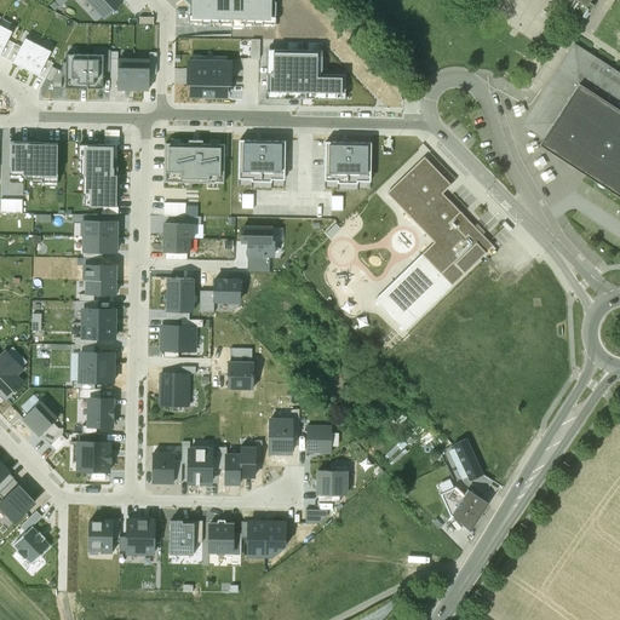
[(87,0),(104,17),(121,1),(119,0),(87,0)]
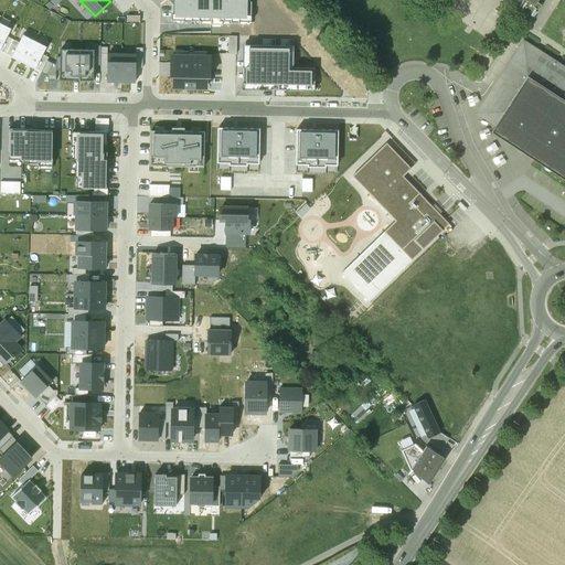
[(168,0),(173,4),(173,20),(249,21),(251,3),(246,0),(168,0)]
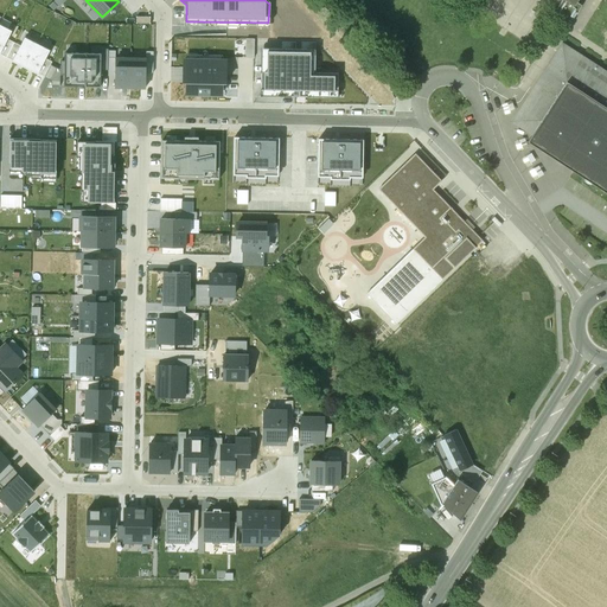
[(12,31),(0,25),(0,53),(6,43),(12,31)]
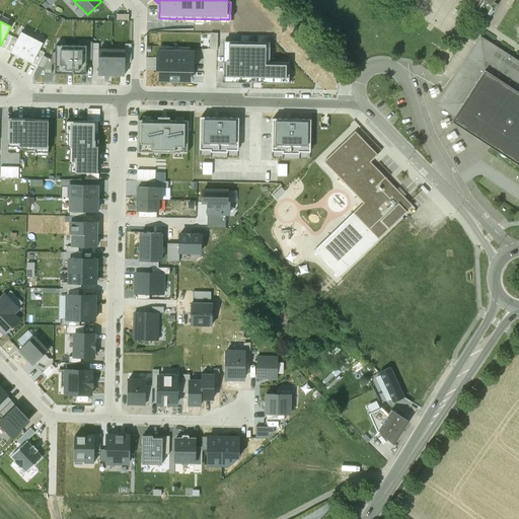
[(21,58),(31,38),(21,32),(16,42),(10,53),(21,58)]
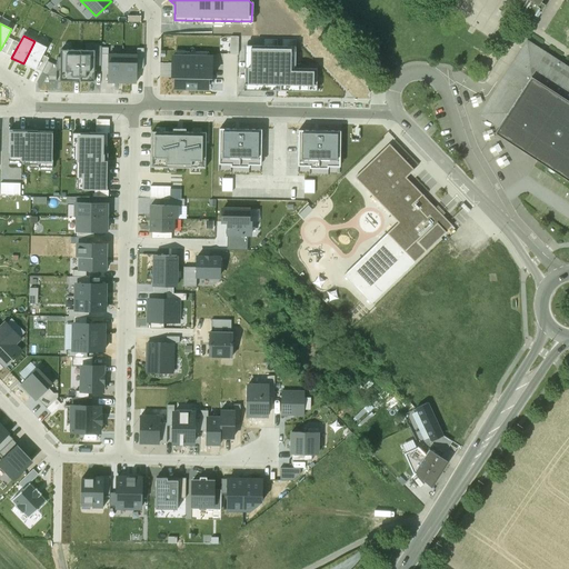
[(0,51),(11,58),(18,46),(6,40),(0,50),(0,51)]
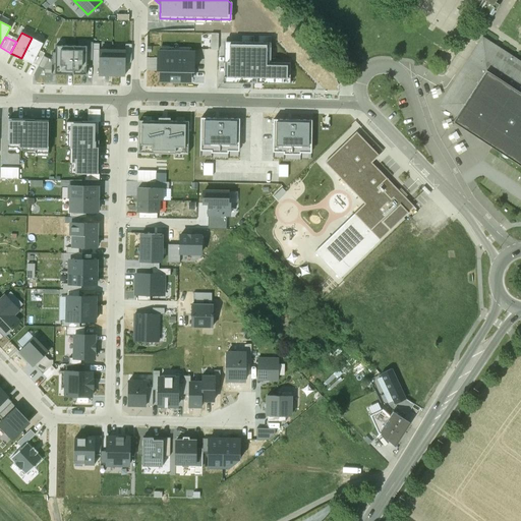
[(520,61),(482,37),(457,76),(459,77),(442,104),(458,114),(453,121),(520,165),(520,61)]
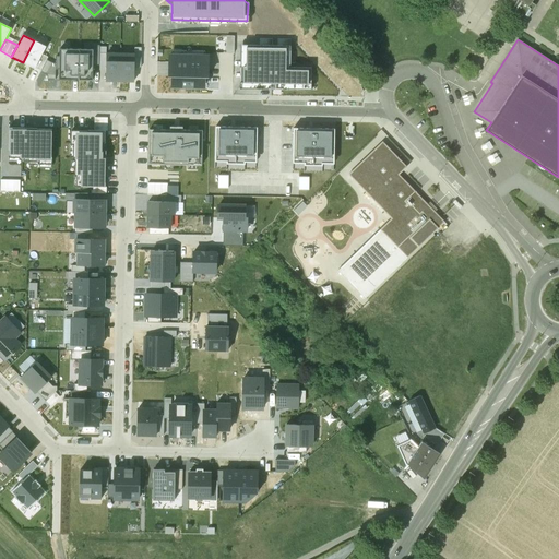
[(46,47),(34,40),(23,62),(34,69),(40,57),(46,47)]
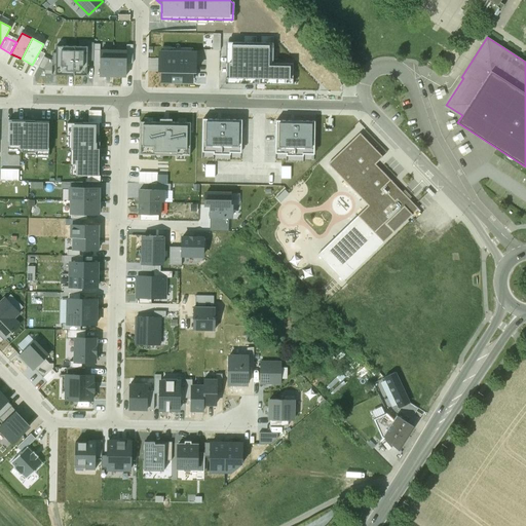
[(273,43),(226,42),(225,83),(292,84),(293,64),(272,63),(273,43)]
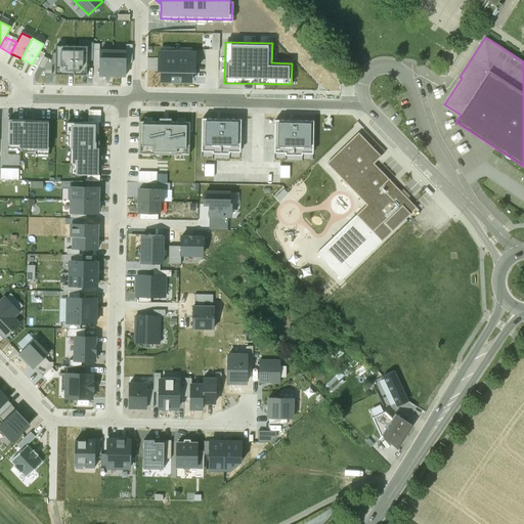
[(55,75),(74,75),(74,46),(55,46),(55,53),(52,52),(52,59),(52,64),(55,64),(55,75)]
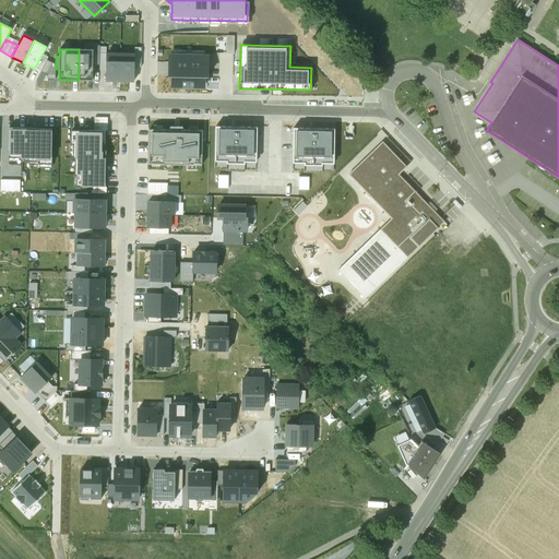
[(93,49),(79,49),(79,80),(93,80),(93,49)]
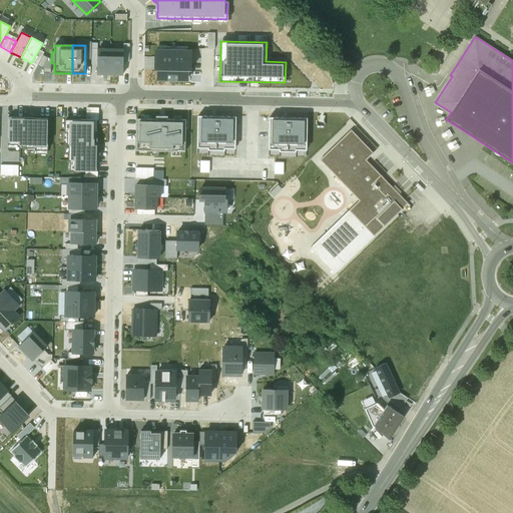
[(110,50),(97,49),(96,73),(109,74),(110,50)]
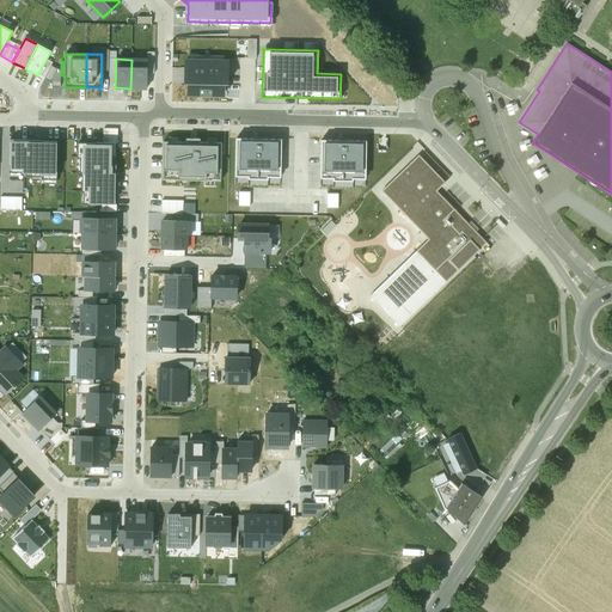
[(132,60),(130,89),(146,89),(147,60),(132,60)]
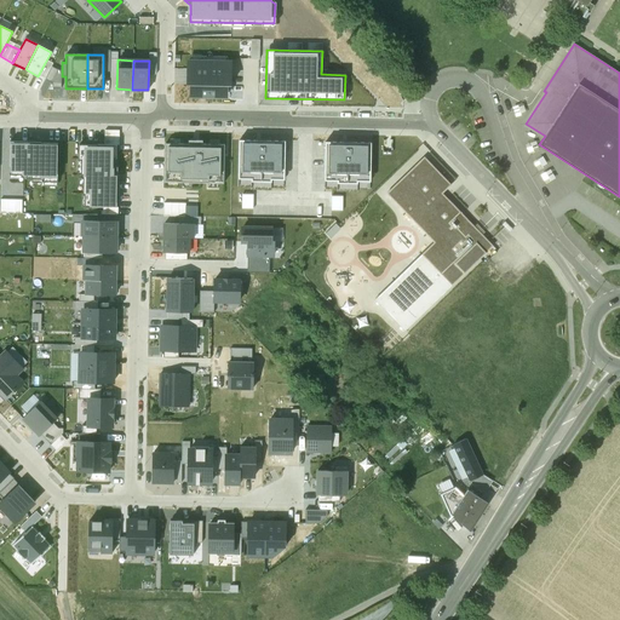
[(230,62),(188,61),(188,85),(190,85),(190,95),(200,95),(200,97),(217,97),(217,95),(227,96),(227,85),(230,85),(230,62)]
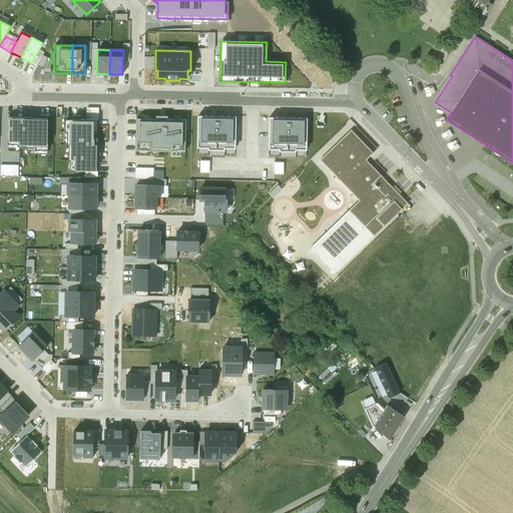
[(42,55),(37,52),(31,63),(37,65),(42,55)]
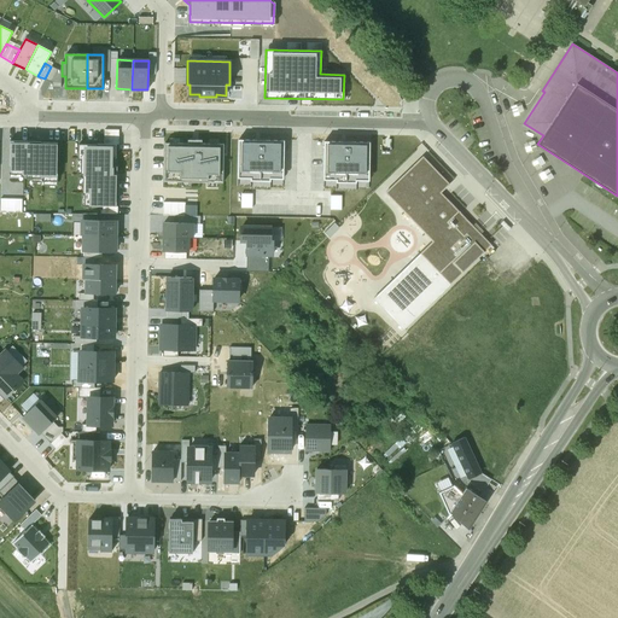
[(60,88),(62,76),(62,70),(58,70),(51,66),(45,79),(52,83),(52,87),(60,88)]
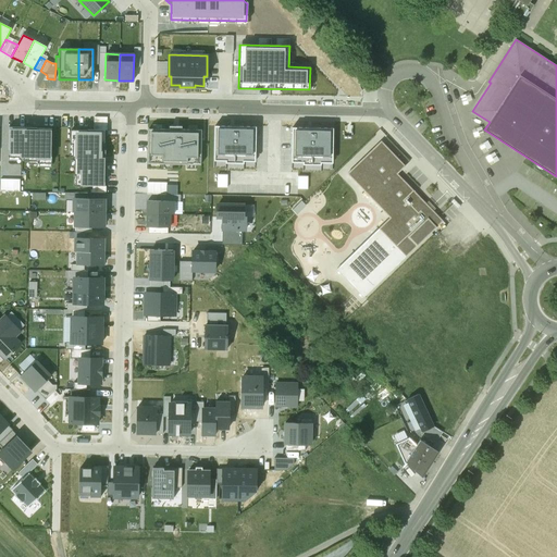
[(169,130),(148,128),(147,164),(200,165),(201,130),(182,130),(182,126),(169,126),(169,130)]
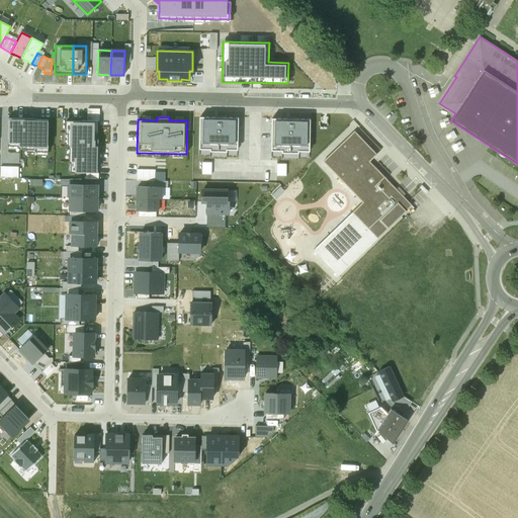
[(238,117),(199,117),(199,150),(209,150),(209,152),(227,152),(227,150),(237,150),(238,117)]
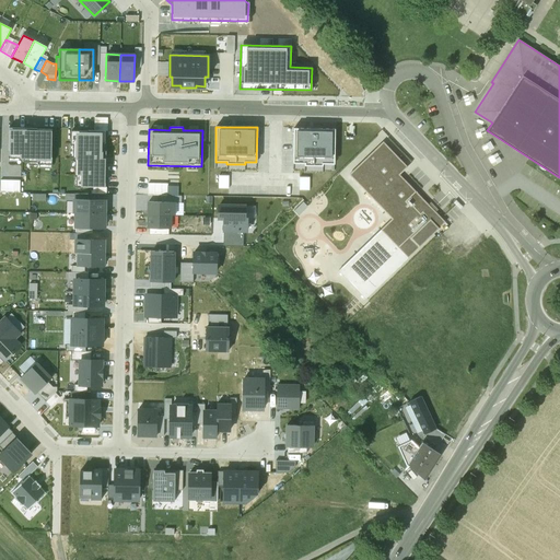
[(37,128),(9,128),(8,158),(21,159),(21,161),(37,162),(37,164),(51,164),(53,129),(37,129),(37,128)]
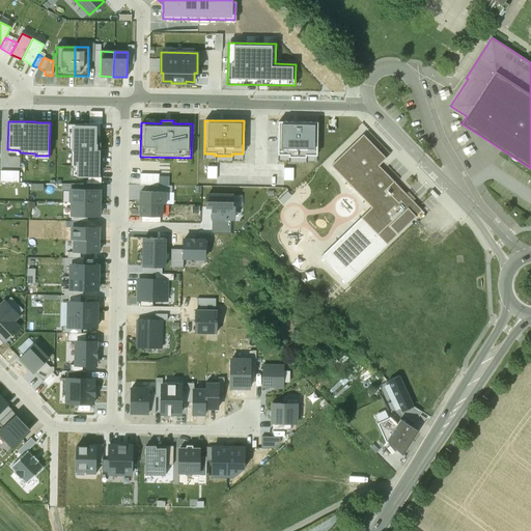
[(317,122),(278,121),(278,155),(288,155),(288,157),(306,158),(306,156),(316,156),(317,122)]
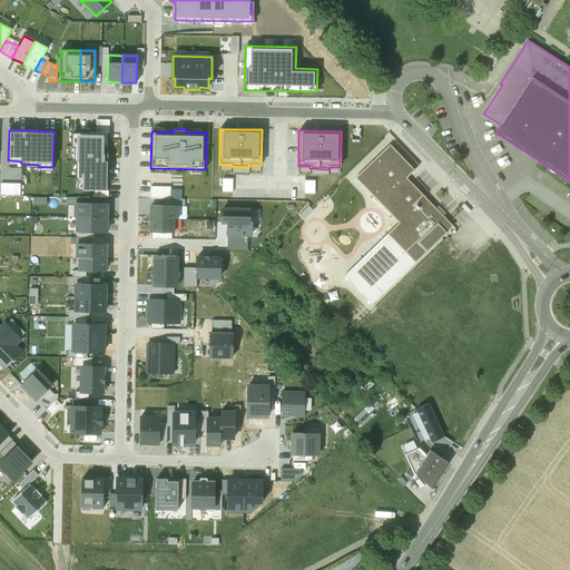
[(89,134),(72,134),(71,147),(75,147),(75,161),(76,161),(76,179),(78,179),(77,190),(107,190),(108,154),(104,154),(104,146),(107,146),(107,134),(89,133),(89,134)]
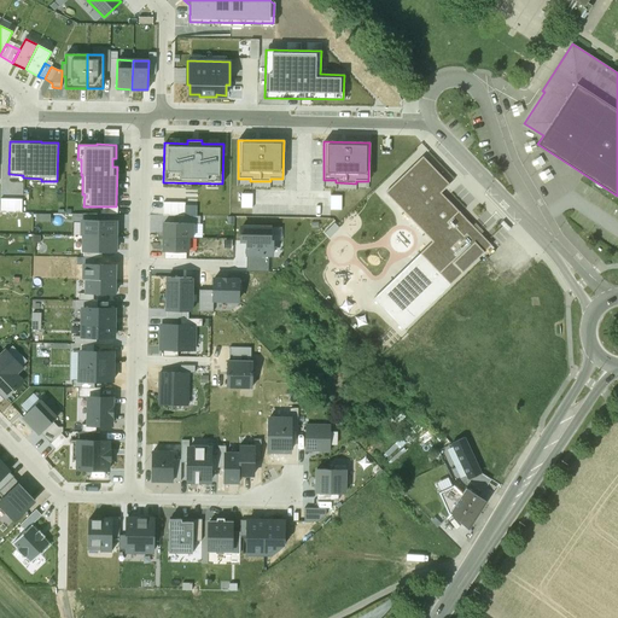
[(449,185),(423,157),(385,193),(436,245),(431,250),(429,246),(373,298),(403,330),(491,245),(441,193),(449,185)]
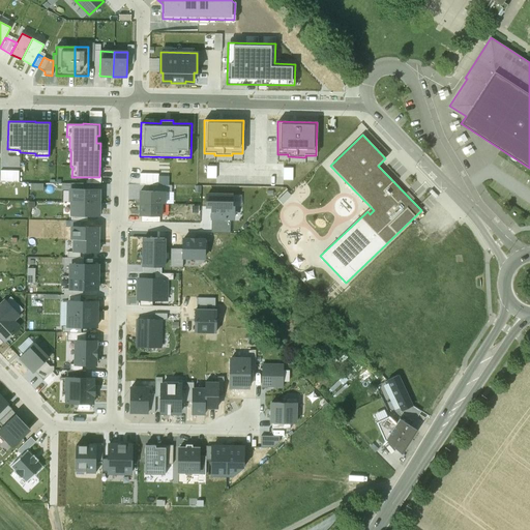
[(153,185),(158,185),(158,174),(140,173),(140,184),(153,185)]
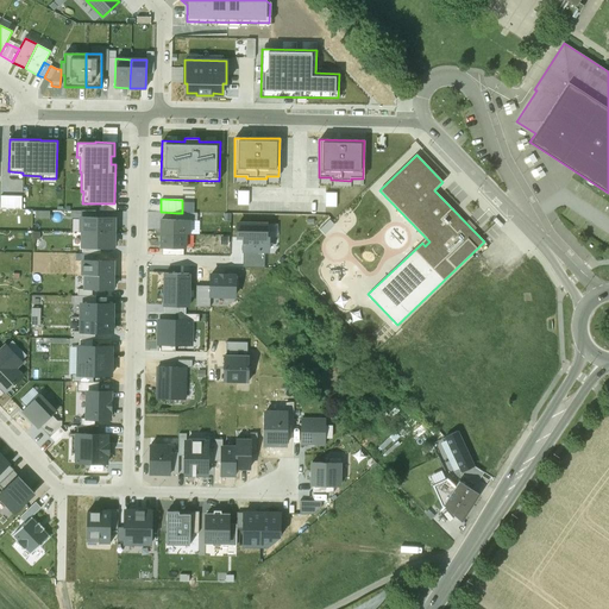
[(81,232),(82,232),(114,233),(114,219),(81,218),(81,232)]
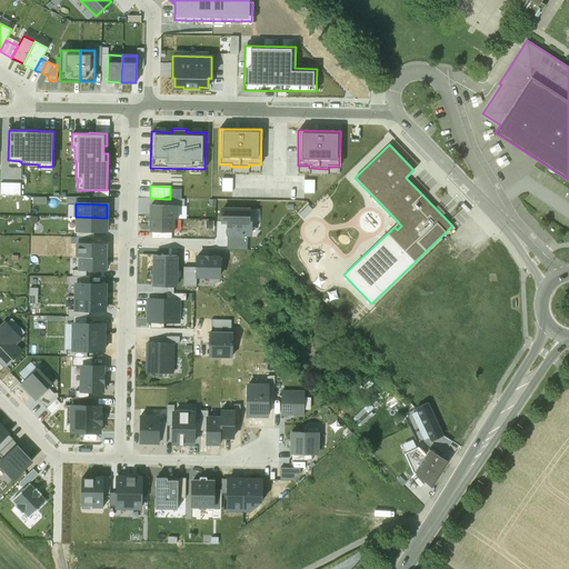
[(150,205),(150,218),(172,219),(177,219),(177,206),(165,206),(150,205)]
